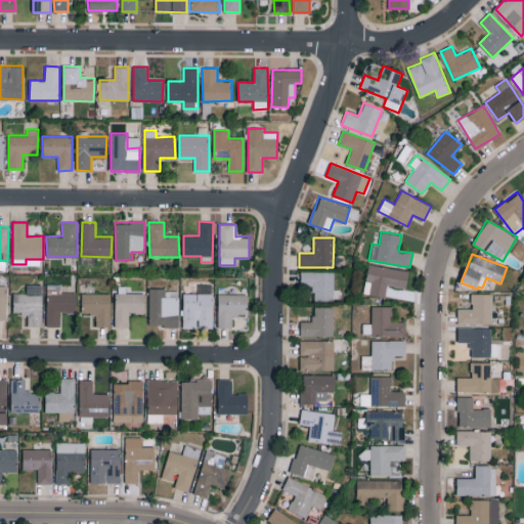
[(364,295),(386,297),(387,286),(406,288),(408,269),(367,265),(364,295)]
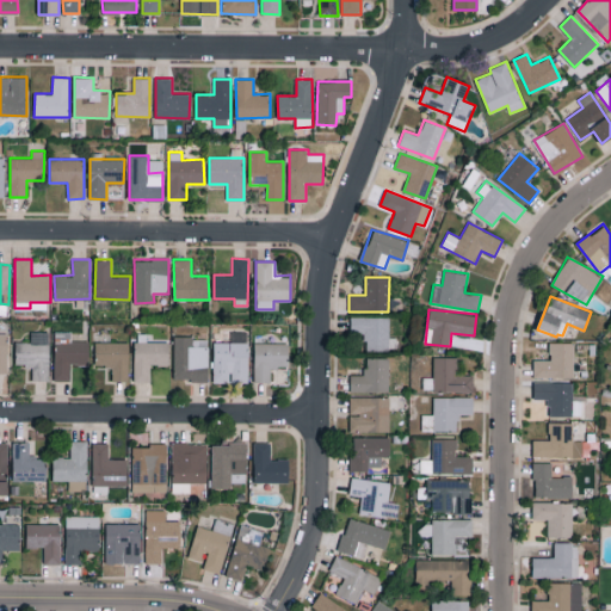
[(389,316),(351,316),(351,333),(365,333),(365,351),(389,351),(389,316)]
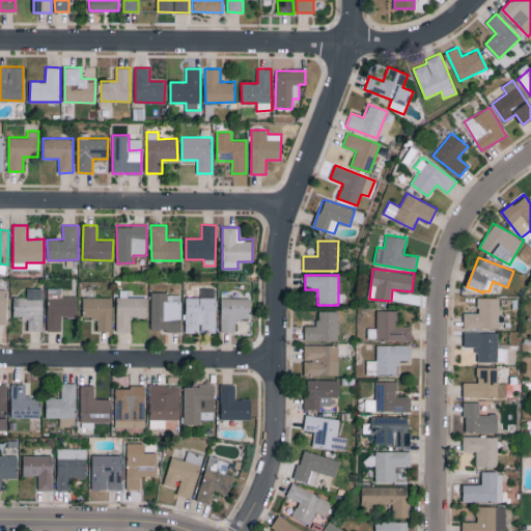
[(14,297),(14,317),(28,317),(28,331),(43,331),(44,288),(27,288),(27,297),(14,297)]
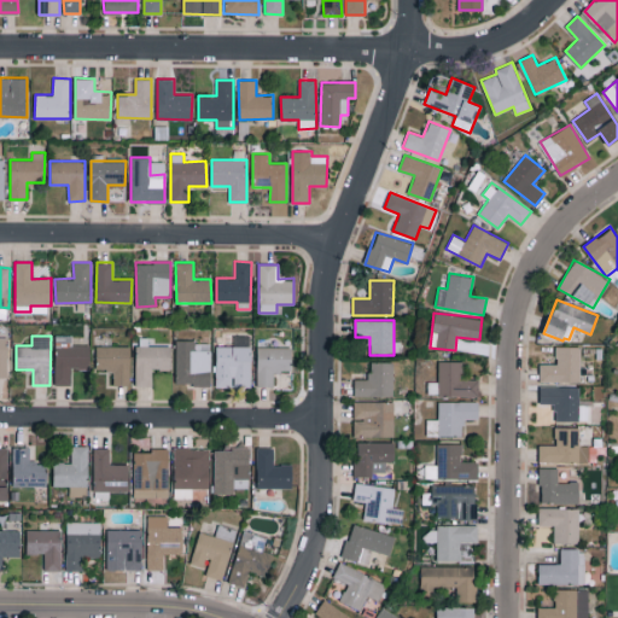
[(54,385),(71,385),(71,368),(89,368),(89,345),(73,345),(73,336),(56,336),(54,385)]
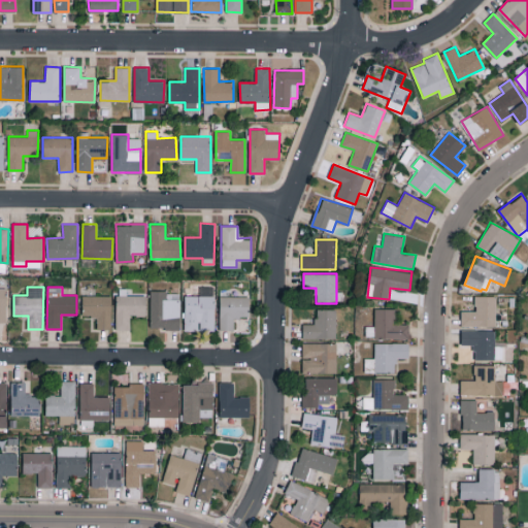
[(151,329),(180,328),(179,291),(150,291),(151,329)]
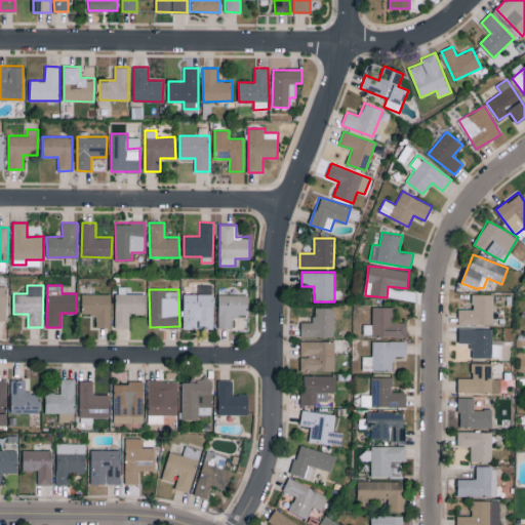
[(82,316),(96,316),(96,328),(112,327),(111,293),(81,294),(82,316)]
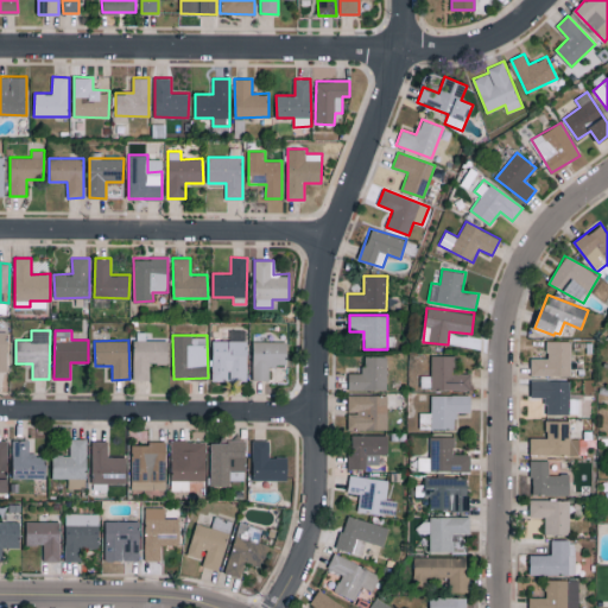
[(133,379),(150,380),(150,363),(168,363),(169,341),(134,340),(133,379)]
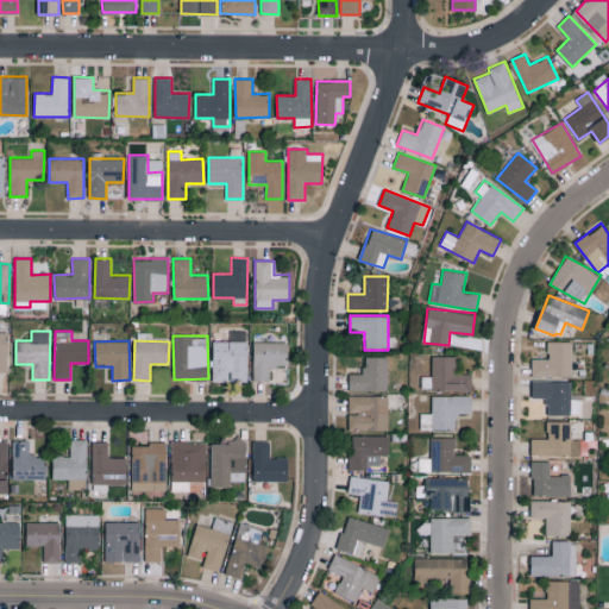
[(213,381),(230,381),(248,381),(249,341),(213,340),(213,381)]
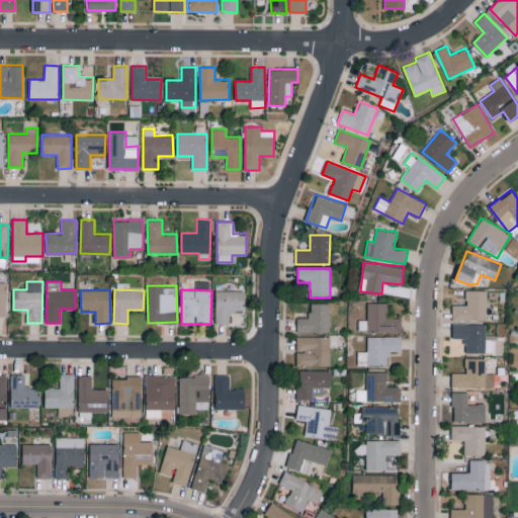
[(451,320),(487,320),(487,290),(466,289),(465,306),(452,305),(451,320)]
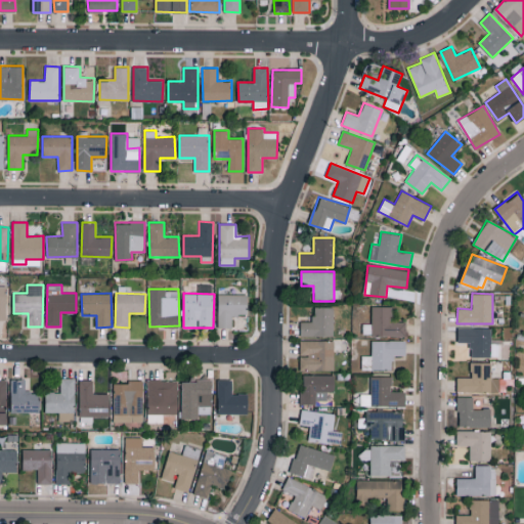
[(248,295),(218,294),(218,328),(232,328),(232,314),(248,314),(248,295)]
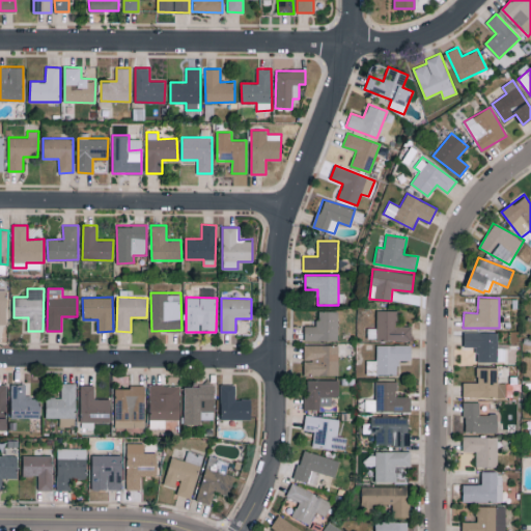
[(367,339),(411,340),(411,326),(396,326),(396,310),(376,310),(376,328),(367,328),(367,339)]
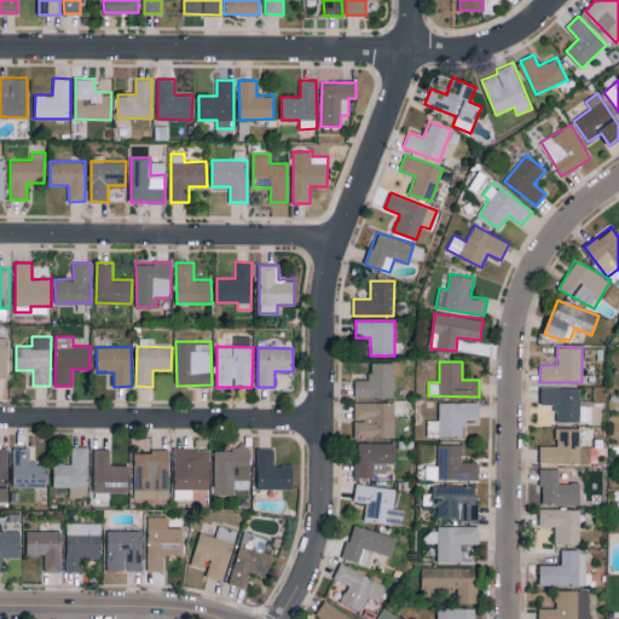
[(354,397),(393,398),(394,363),(370,363),(370,380),(356,380),(354,397)]
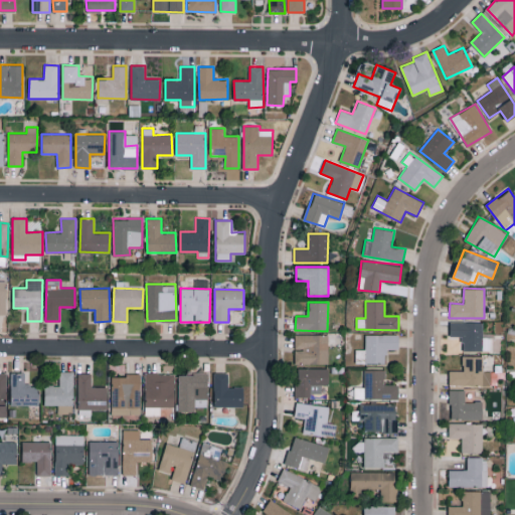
[(462,350),(491,351),(492,337),(483,337),(483,322),(450,322),(450,336),(463,336),(462,350)]
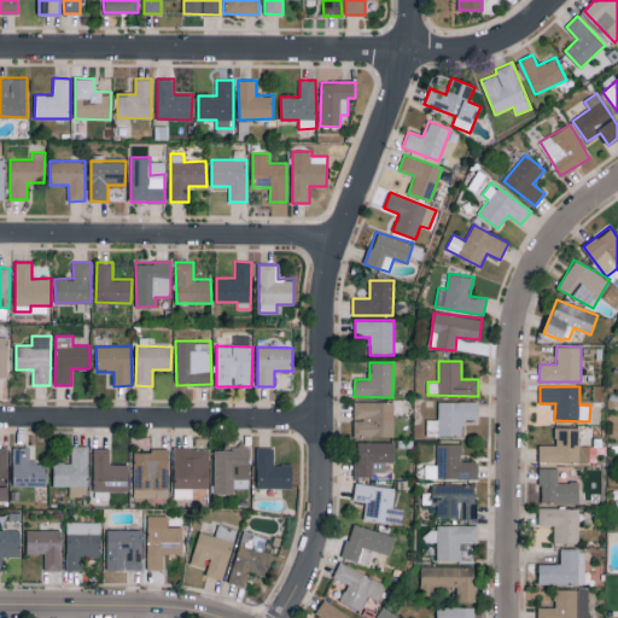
[(354,437),(394,437),(395,402),(354,401),(354,437)]
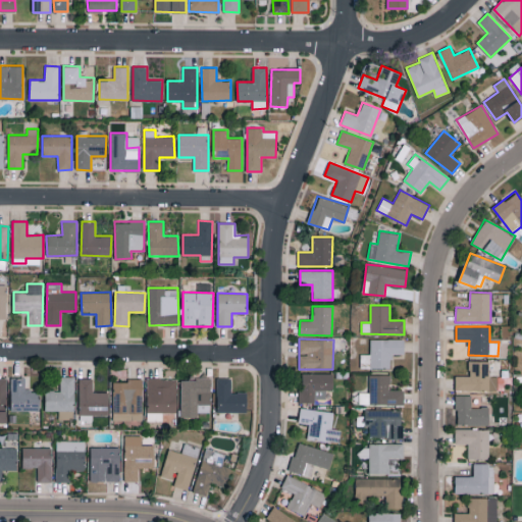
[(404,338),(370,338),(370,354),(361,354),(360,368),(392,368),(392,354),(404,354),(404,338)]
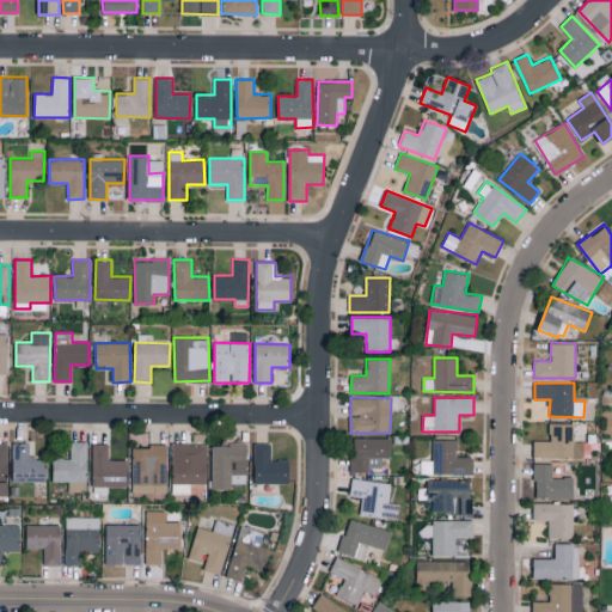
[(534,441),(533,458),(582,458),(582,441),(573,441),(574,423),(550,423),(550,441),(534,441)]
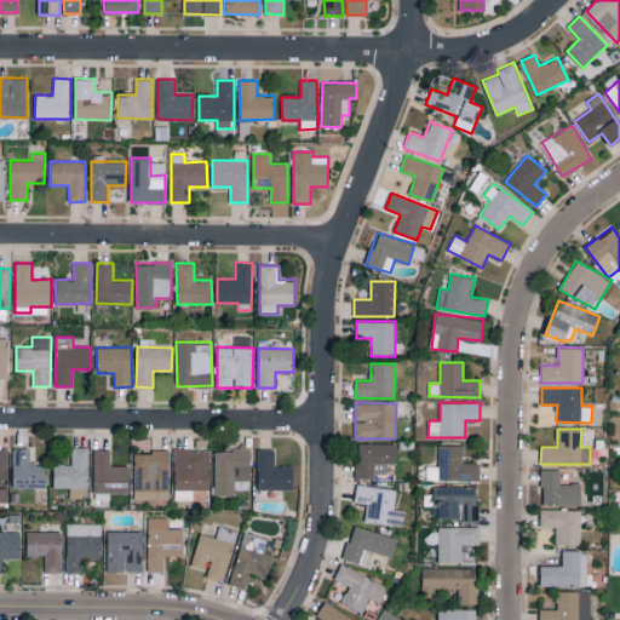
[(396,443),(356,442),(356,478),(375,478),(375,474),(388,474),(388,464),(396,464),(396,443)]
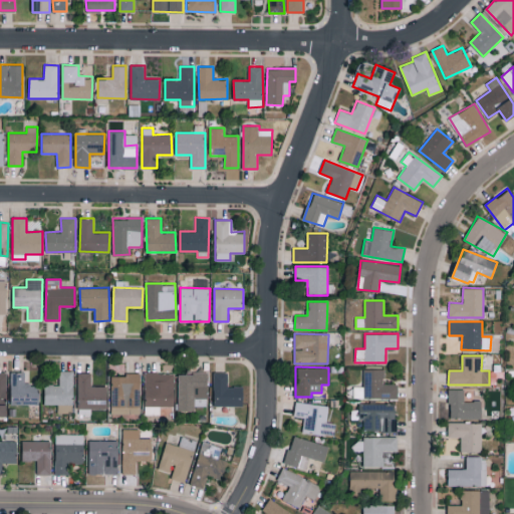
[(384,369),(363,368),(363,387),(353,387),(353,398),(398,399),(398,383),(383,383),(384,369)]
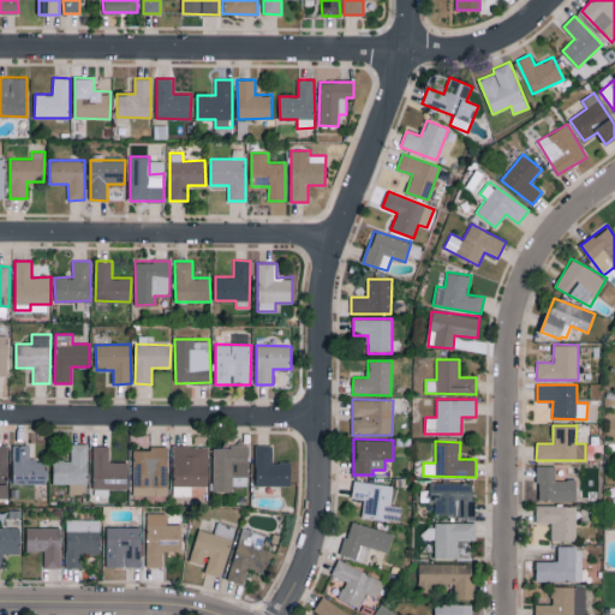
[(70,460),(53,459),(52,483),(70,484),(69,494),(87,495),(88,443),(71,443),(70,460)]
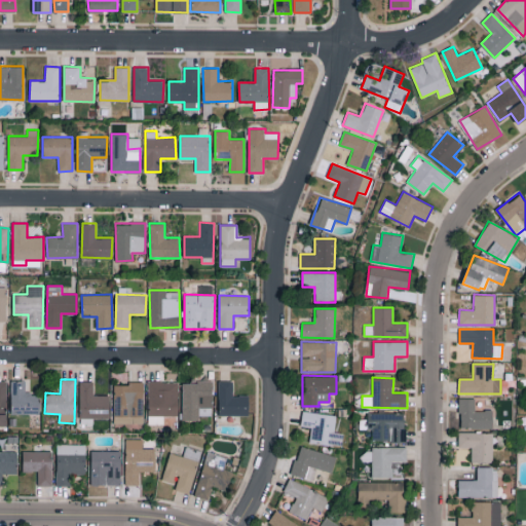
[(40,393),(25,393),(26,380),(10,380),(10,413),(39,413),(40,393)]
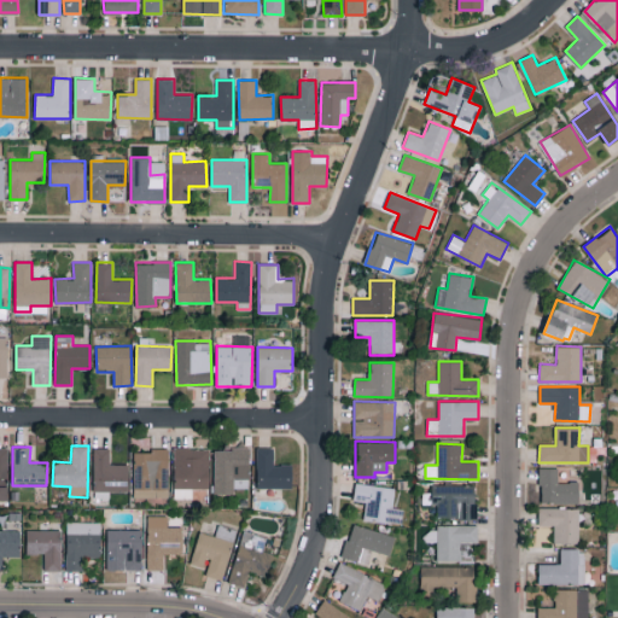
[(128,464),(110,464),(110,448),(94,448),(93,500),(127,500),(128,464)]
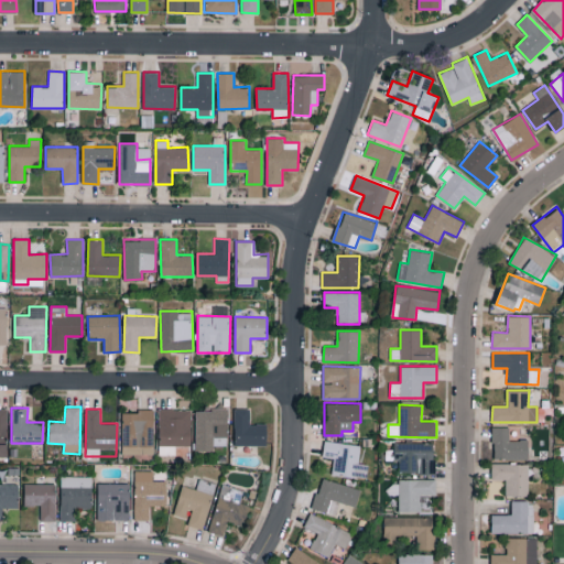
[(153,456),(154,409),(139,409),(139,413),(122,412),(121,456),(153,456)]
